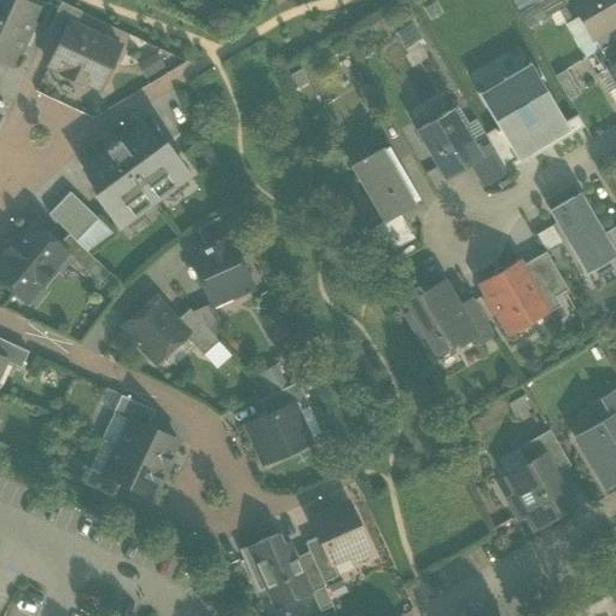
[(39,5),(27,0),(0,0),(0,23),(27,35),(30,28),(28,27),(39,5)]
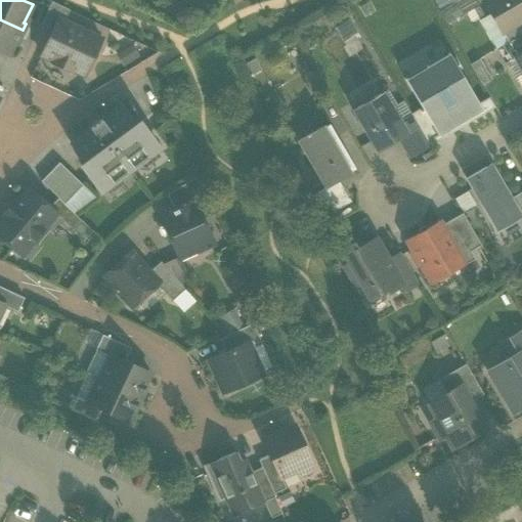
[(71,8),(53,0),(42,23),(54,29),(59,17),(66,19),(71,8)]
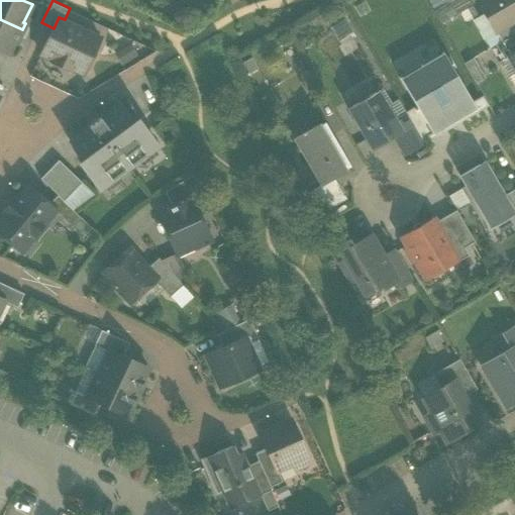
[(480,0),(479,1),(496,30),(514,19),(514,0),(480,0)]
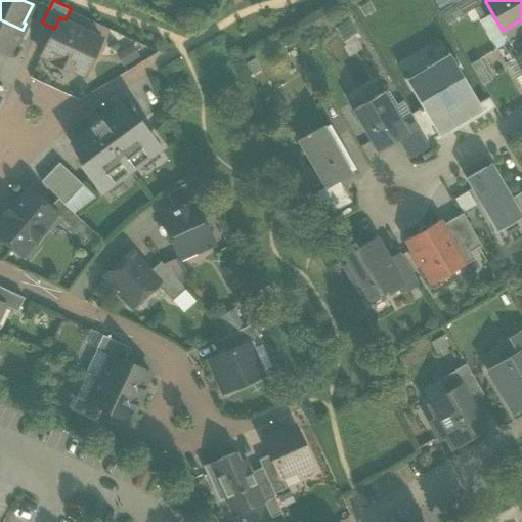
[(66,19),(59,17),(54,29),(42,54),(54,59),(53,61),(73,71),(74,69),(86,74),(103,37),(66,19)]
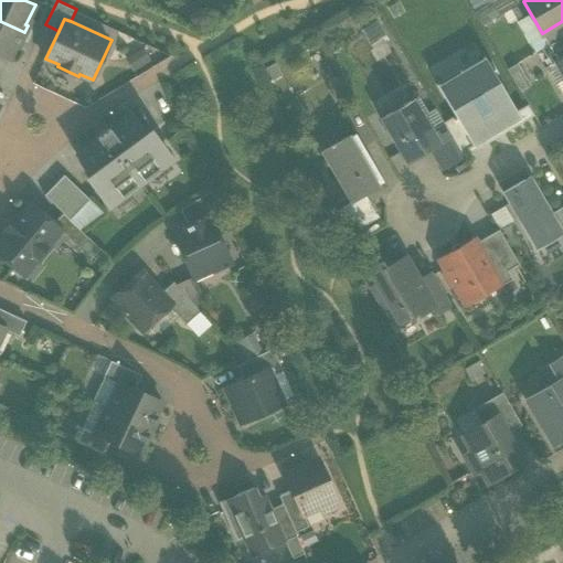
[(24,32),(0,21),(0,53),(10,59),(20,39),(21,40),(24,32)]
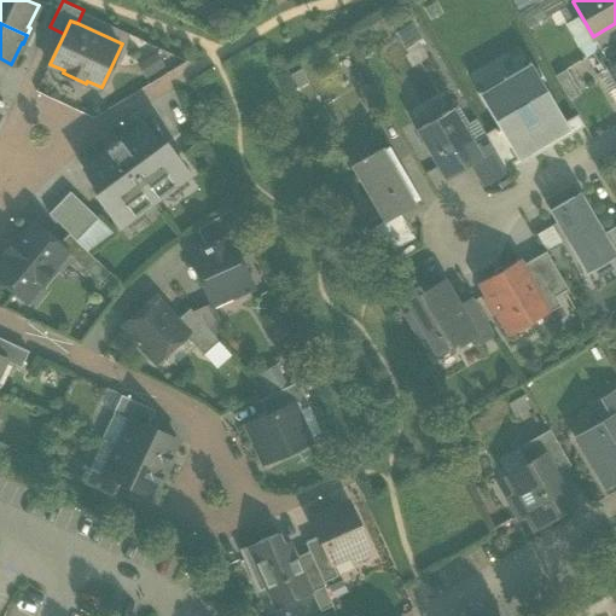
[(615,23),(594,36),(602,48),(615,39),(615,23)]
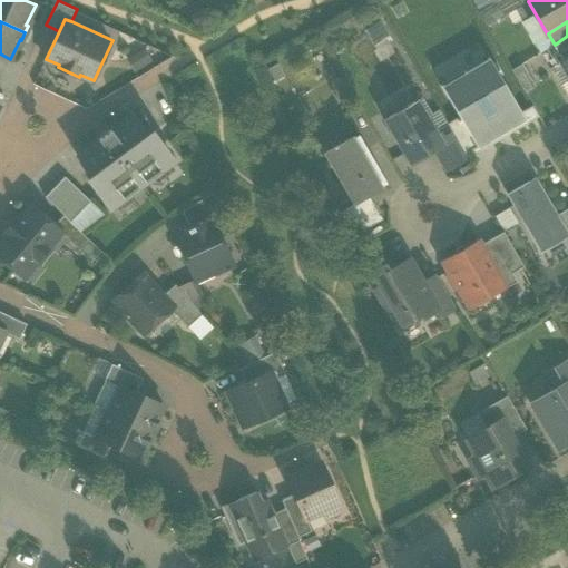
[(567,36),(555,45),(548,48),(557,64),(557,65),(564,61),(562,60),(567,57),(567,36)]
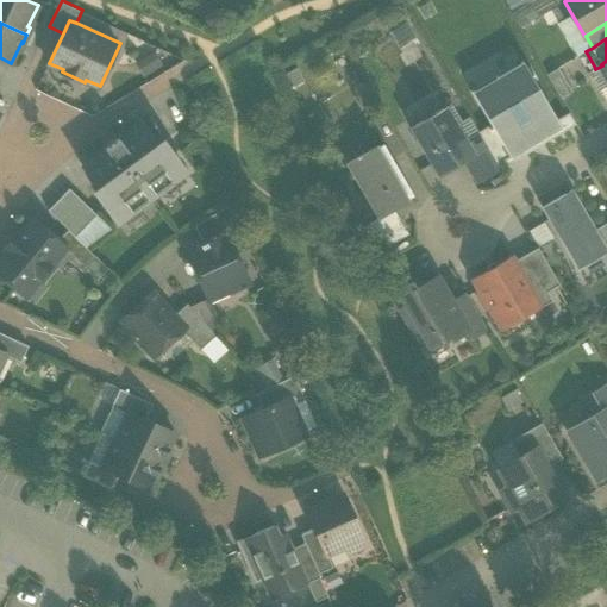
[(524,61),(473,91),(492,124),(512,157),(525,149),(527,152),(577,124),(570,112),(558,119),(536,80),(538,79),(531,67),(529,68),(524,61)]
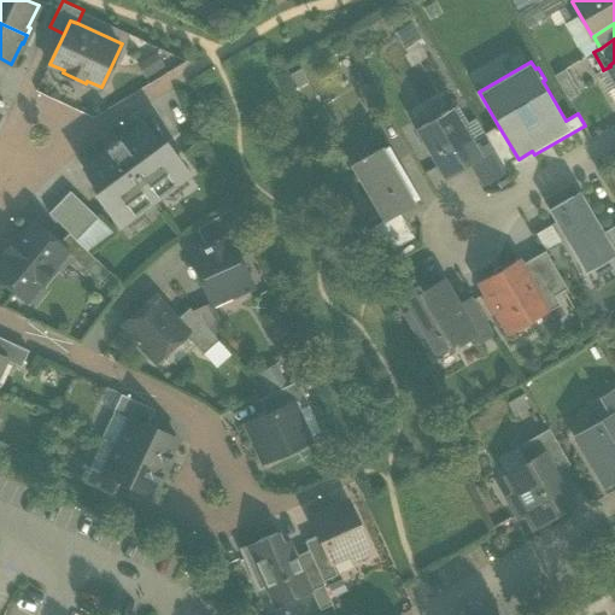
[(614,62),(609,65),(610,66),(603,70),(603,69),(597,72),(614,104),(614,62)]
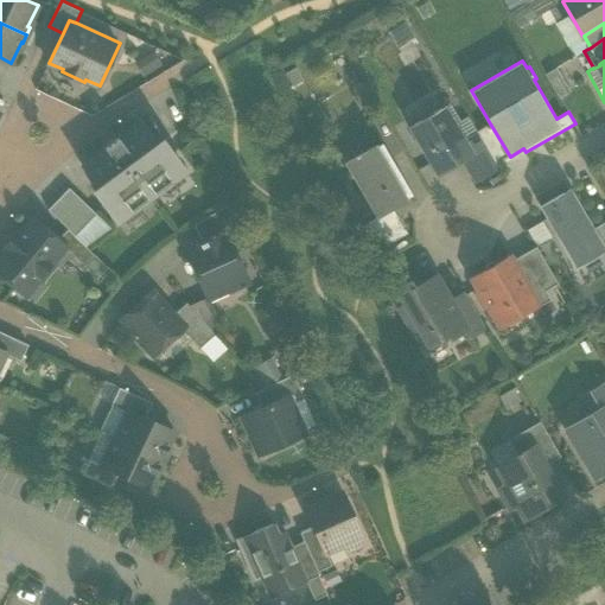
[(446,104),(409,126),(438,176),(463,161),(476,154),(469,141),(446,104)]
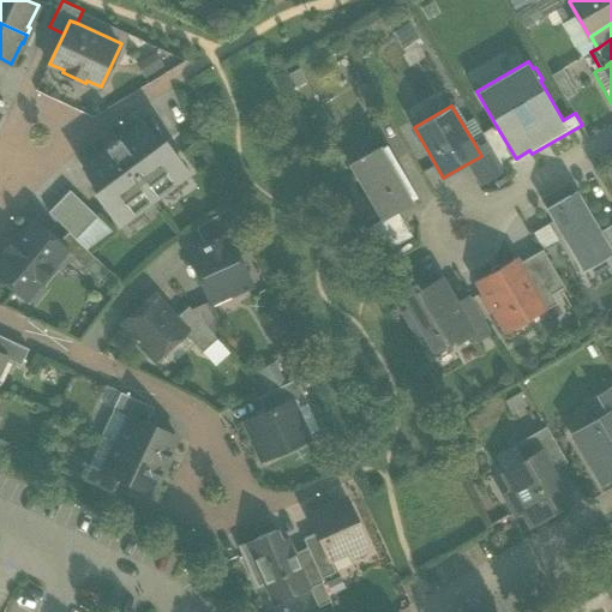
[(96,192),(119,223),(189,172),(166,142),(161,144),(144,123),(121,138),(107,149),(85,168),(101,189),(96,192)]
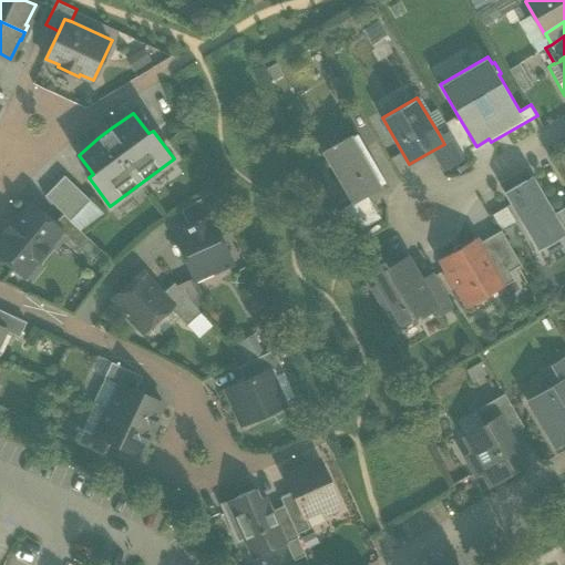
[(476,146),(458,115),(447,122),(449,125),(466,156),(491,142),(489,139),(476,146)]
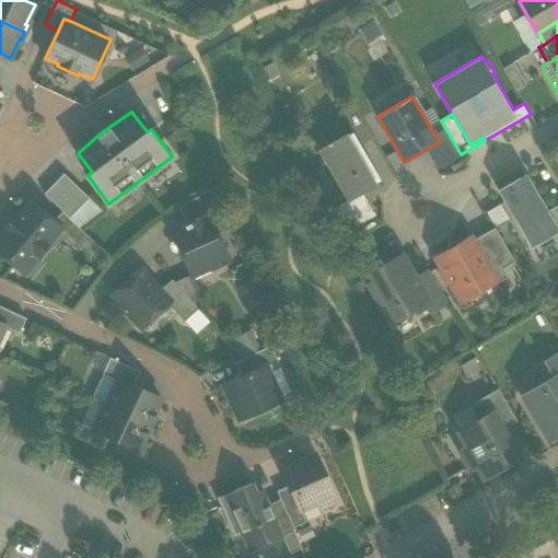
[(461,154),(443,124),(432,130),(439,142),(427,149),(439,169),(462,155),(461,154)]
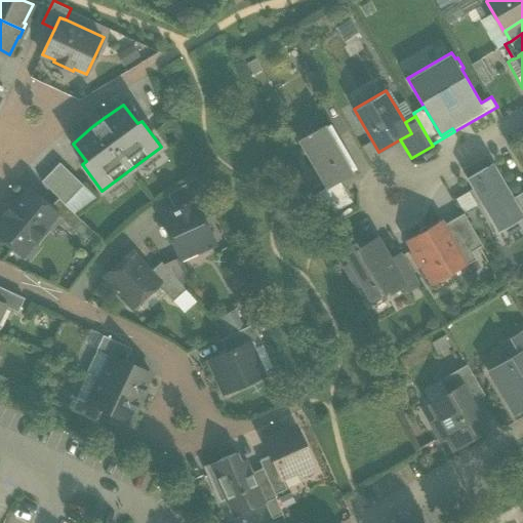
[(357,168),(331,122),(303,139),(328,185),(337,179),(357,168)]
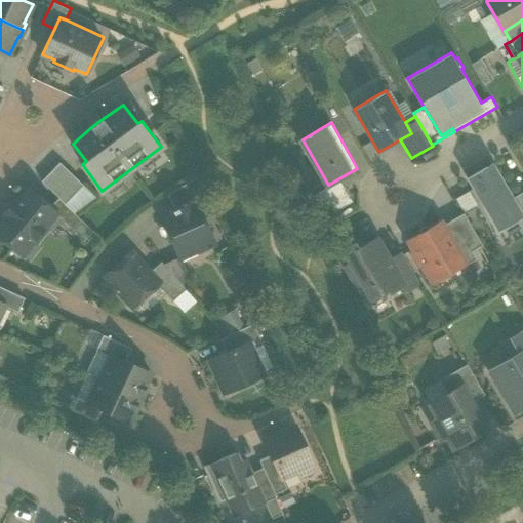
[(513,197),(493,163),(469,177),(498,230),(522,216),(522,196),(521,193),(513,197)]
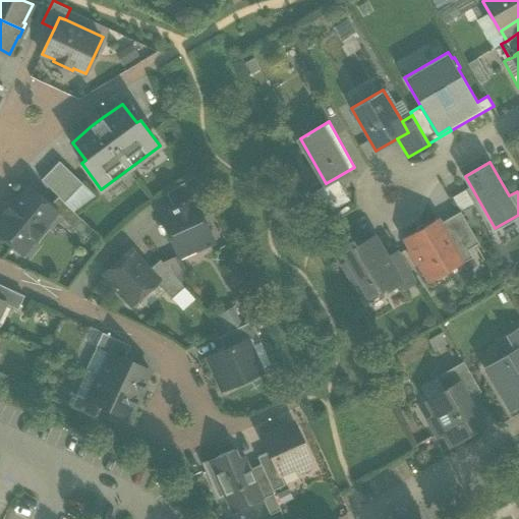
[(196,175),(167,192),(173,207),(193,197),(196,204),(208,198),(196,175)]
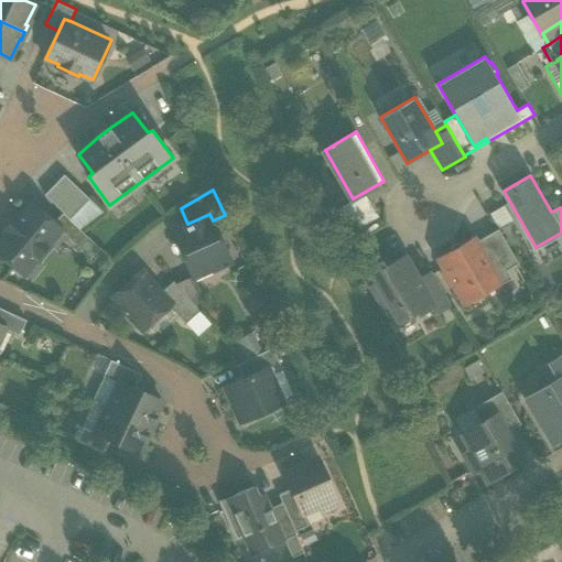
[(363,193),(353,198),(354,200),(341,206),(355,230),(377,217),(363,193)]
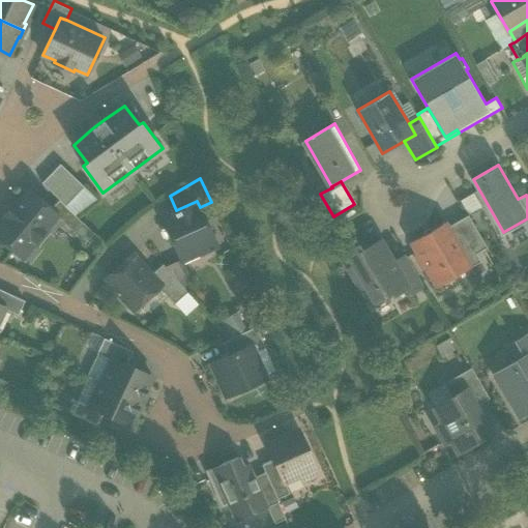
[(472,189),(461,198),(471,213),(482,206),(472,189)]
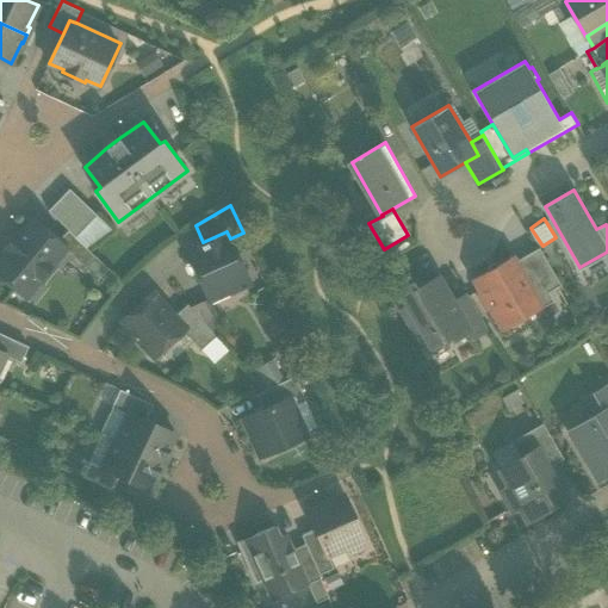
[(59,240),(33,219),(20,236),(17,234),(5,249),(7,252),(0,259),(0,272),(26,295),(43,279),(55,265),(53,264),(66,248),(67,247),(59,240)]
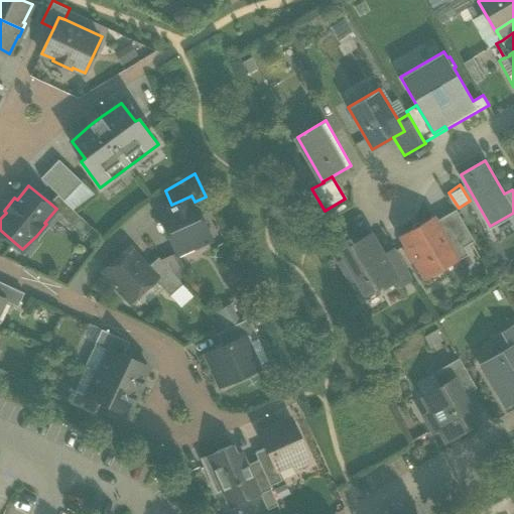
[(81,215),(58,194),(49,203),(56,209),(55,210),(72,225),(81,215)]
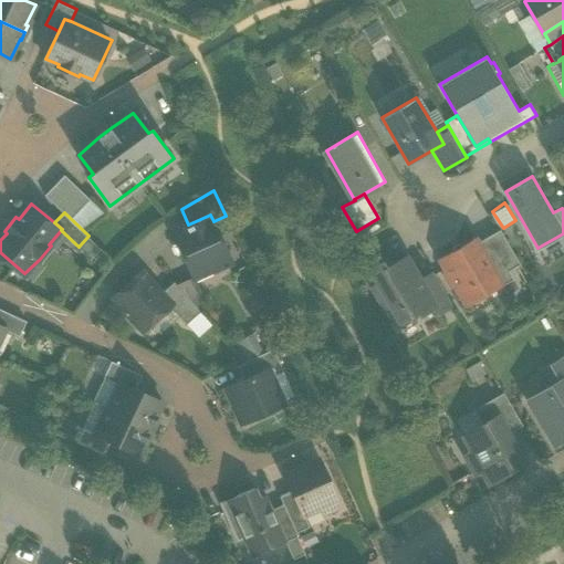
[(188,225),(175,231),(195,277),(213,268),(217,269),(226,264),(228,261),(231,260),(213,221),(210,215),(188,225)]
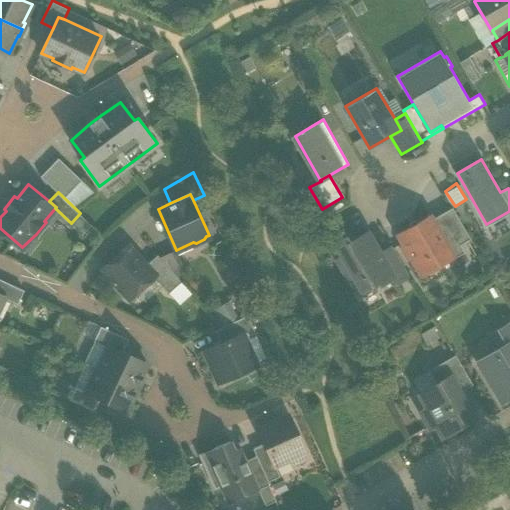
[(453,207),(432,219),(454,256),(453,257),(454,258),(465,252),(461,244),(471,238),(453,207)]
